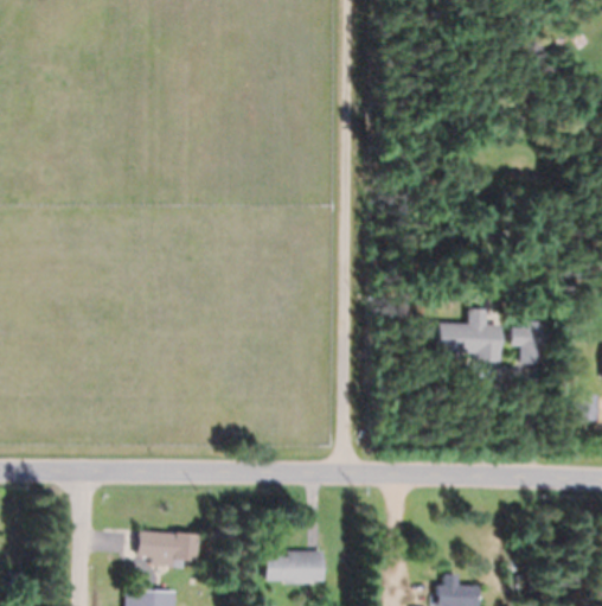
[(512,204),(511,197),(503,199),(501,193),(516,192),(517,203),(512,204)]
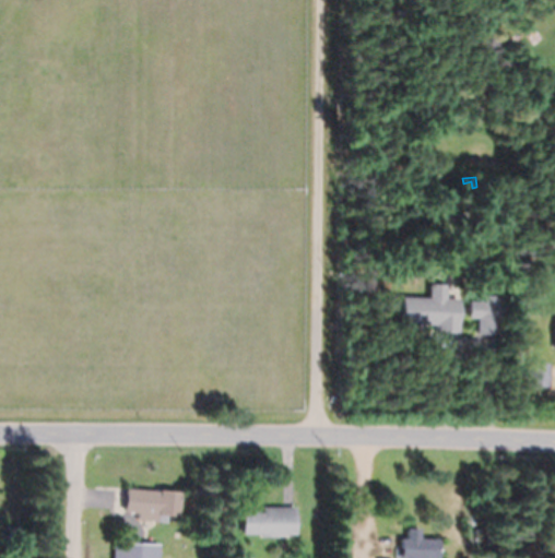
[(441,333),(437,333),(438,325),(424,324),(424,331),(416,331),(416,324),(403,324),(404,297),(432,298),(432,284),(449,285),(448,299),(462,299),(461,333),(461,334),(441,333)]
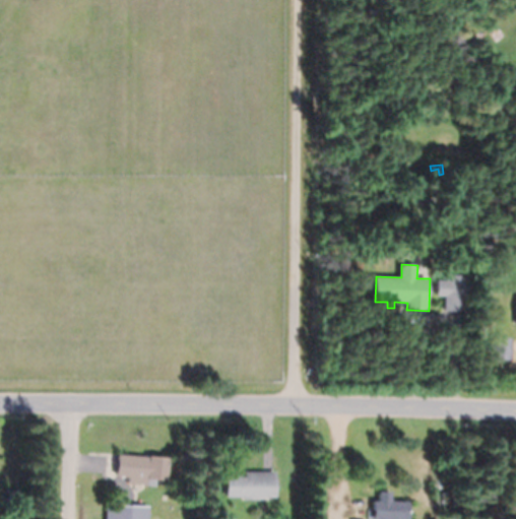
[(447,310),(447,296),(439,296),(439,281),(448,281),(448,275),(469,275),(468,312),(467,312),(447,311),(447,310)]
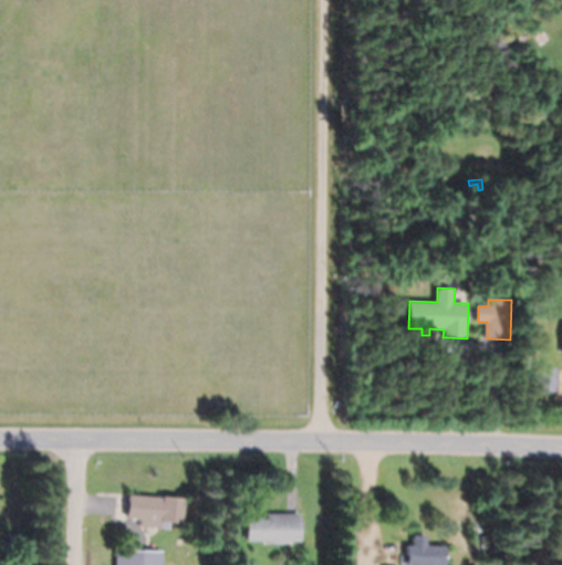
[(545,393),(537,391),(538,368),(560,368),(560,369),(559,393),(545,393)]
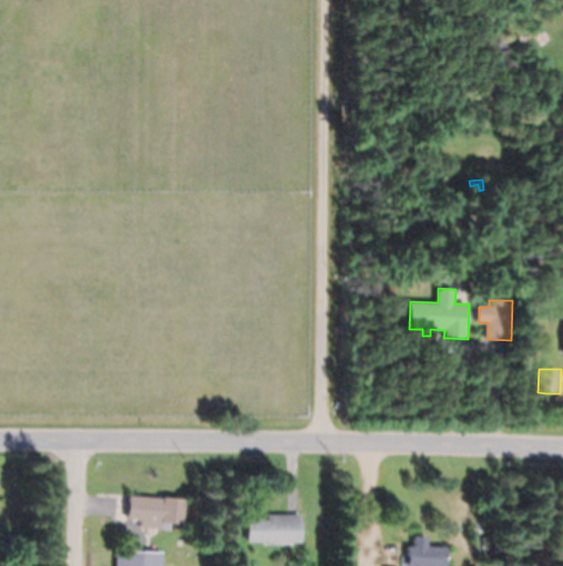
[(161,530),(143,527),(143,521),(129,520),(131,497),(131,496),(165,498),(165,497),(186,500),(184,525),(173,524),(172,531),(161,530)]
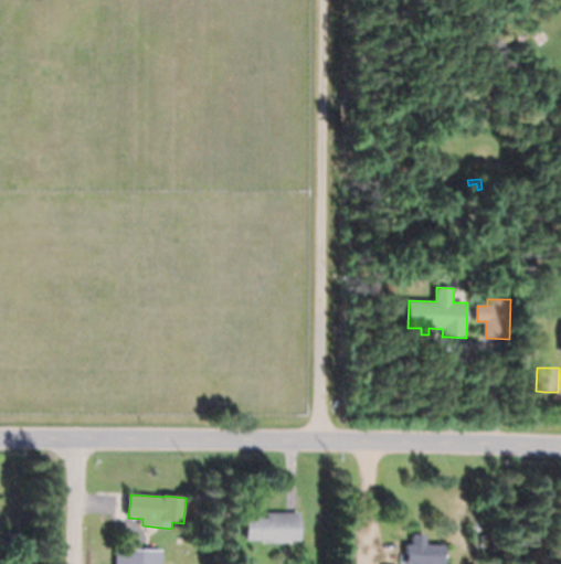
[(299,513),(303,513),(303,541),(289,541),(289,543),(267,543),(267,541),(249,541),(249,518),(267,518),(267,513),(289,513),(299,513)]
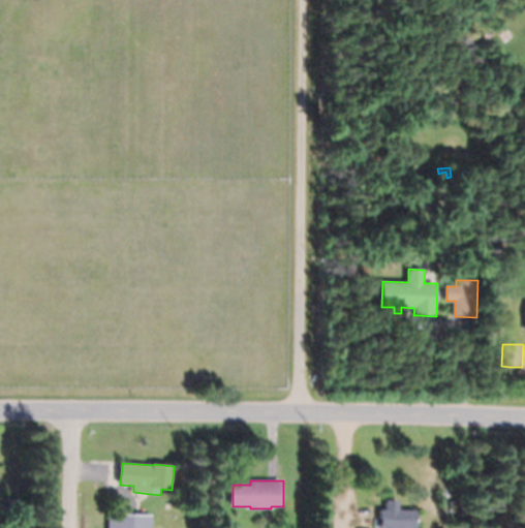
[(381,527),(381,509),(388,509),(388,500),(400,501),(400,510),(418,510),(418,527),(381,527)]
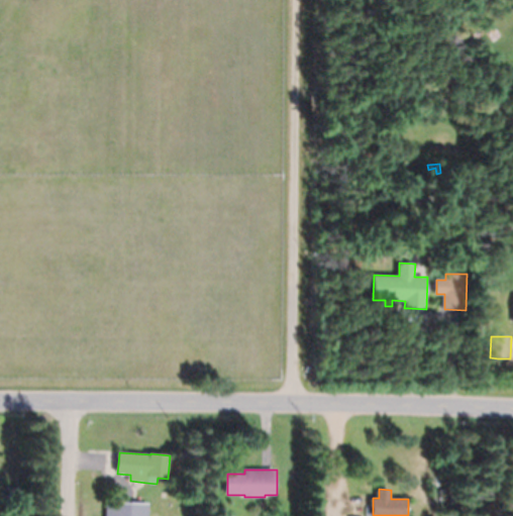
[(451,506),(440,506),(440,490),(451,490),(451,506)]
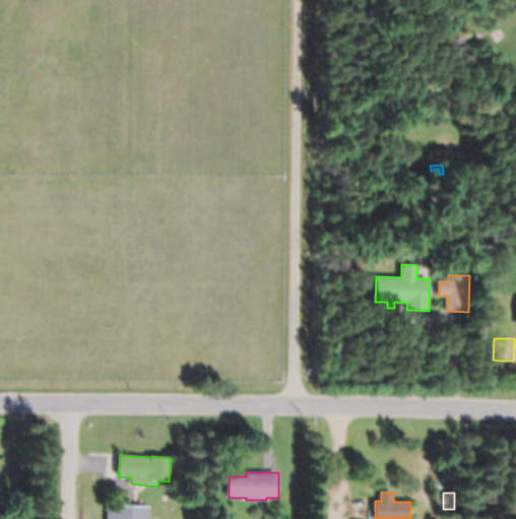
[(120,506),(141,507),(141,518),(118,518),(119,506),(120,506)]
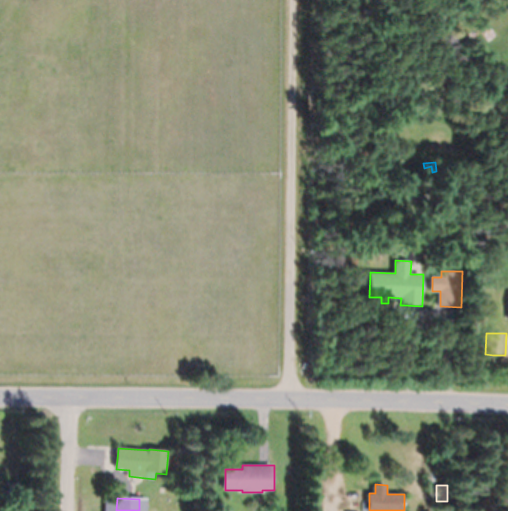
All buildings are outlined.
